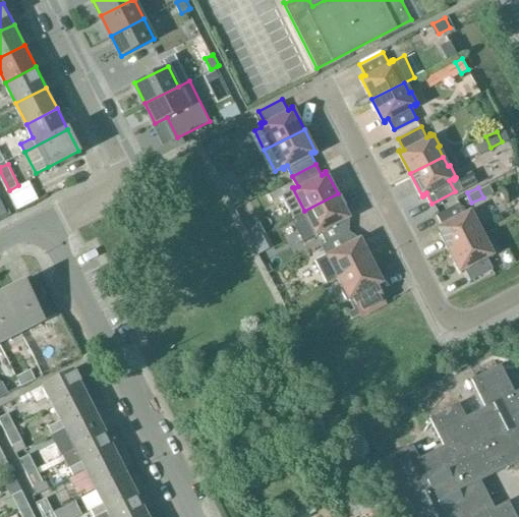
[(321,229),(326,240),(349,228),(344,218),(347,216),(348,217),(349,217),(338,193),(304,211),(305,213),(299,216),(310,237),(318,233),(316,231),(321,229)]
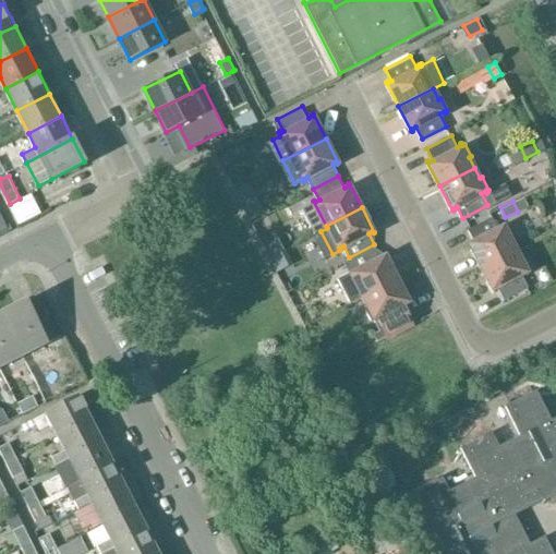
[(468,240),(481,265),(516,247),(510,236),(512,236),(506,223),(504,224),(503,221),(502,223),(503,225),(498,227),(492,215),(468,227),(473,239),(470,241),(469,240),(468,240)]
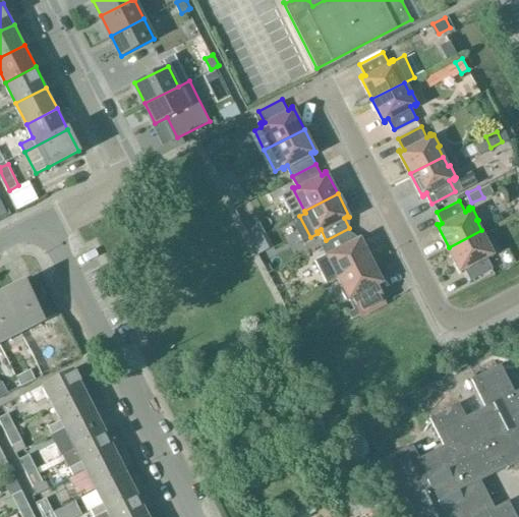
[(327,281),(338,275),(370,259),(359,235),(358,236),(358,237),(355,239),(349,228),(326,240),(327,242),(322,244),(327,253),(316,259),(327,281)]
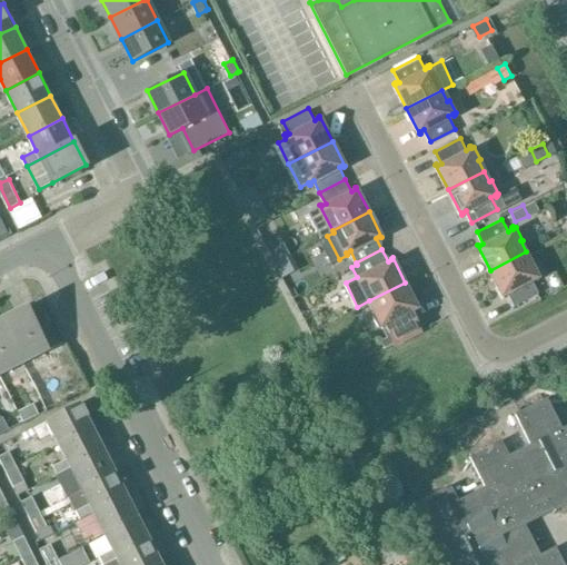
[(503,295),(504,295),(503,293),(507,290),(514,303),(538,290),(533,278),(536,276),(537,277),(538,277),(538,275),(539,274),(533,261),(531,263),(526,251),(490,270),(503,295)]
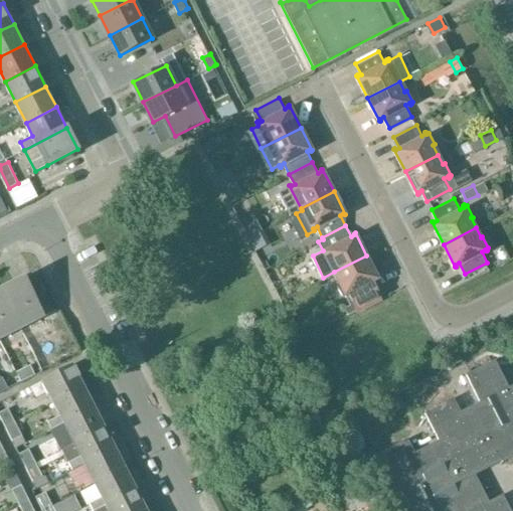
[(337,283),(343,294),(345,293),(346,295),(347,294),(346,293),(350,291),(355,300),(345,306),(348,313),(381,296),(372,279),(376,277),(377,279),(378,278),(366,256),(334,272),(339,282),(337,283)]
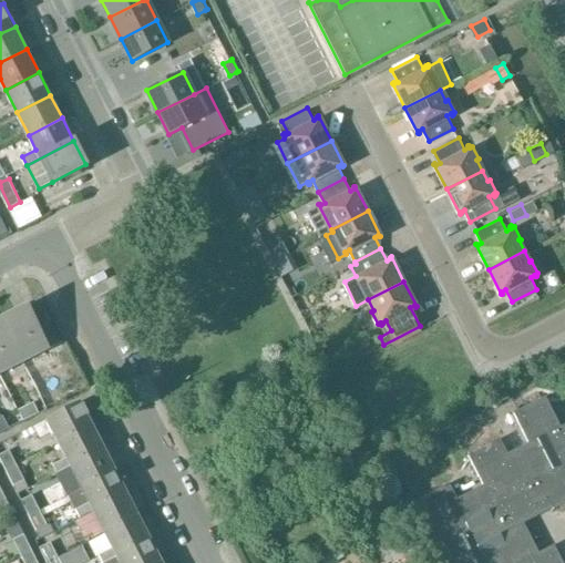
[(2,315),(24,359),(60,341),(39,300),(16,313),(14,308),(2,315)]
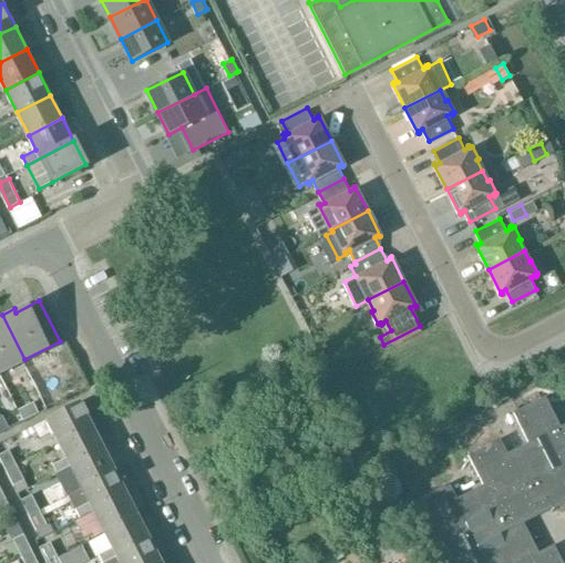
[(0,369),(1,371),(24,359),(2,315),(0,315),(0,369)]
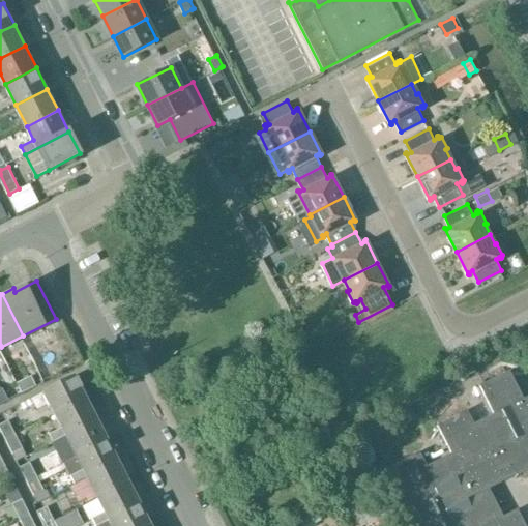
[(527,525),(518,507),(503,515),(486,480),(514,467),(517,474),(527,468),(527,396),(525,398),(509,369),(479,384),(494,413),(475,422),(468,408),(438,424),(452,453),(428,465),(420,450),(381,471),(396,499),(404,495),(411,508),(403,513),(409,525),(527,525)]
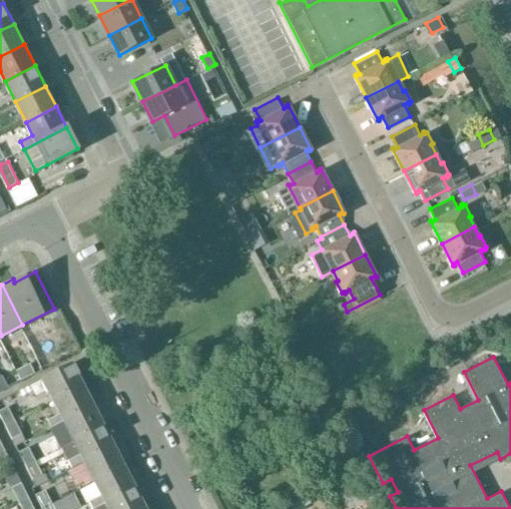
[(42,378),(53,398),(83,383),(72,362),(42,378)]
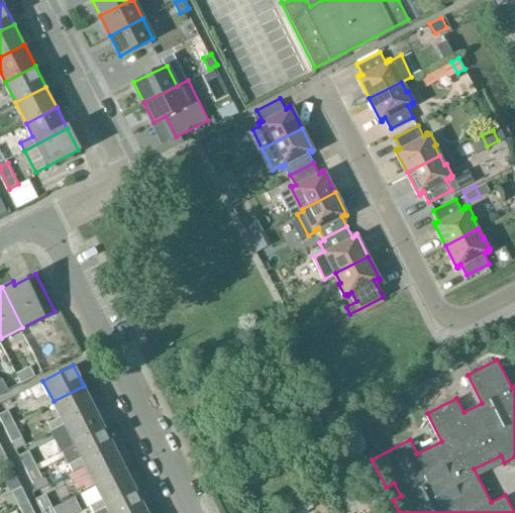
[(27,367),(17,373),(21,382),(32,376),(27,367)]
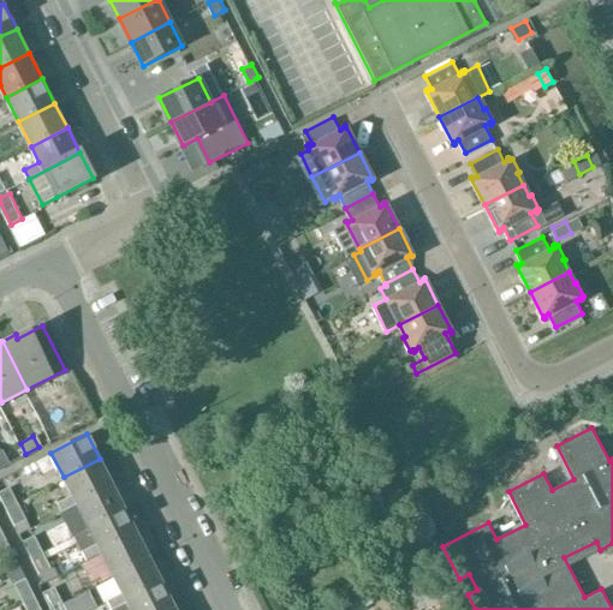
[(64,477),(72,494),(72,495),(58,501),(63,509),(76,502),(113,484),(100,459),(64,477)]
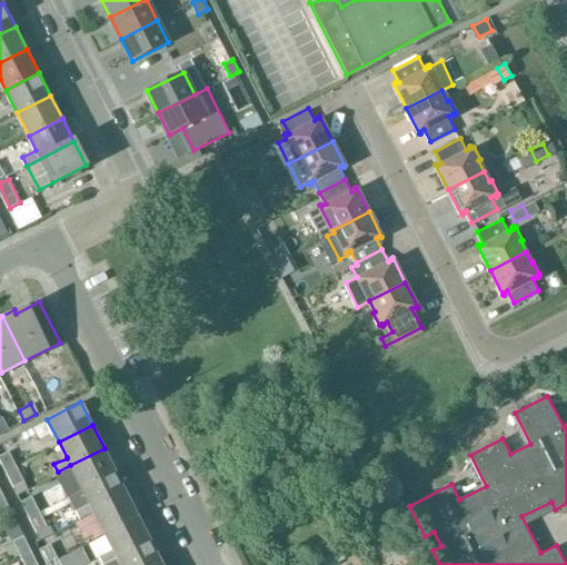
[(116,472),(105,448),(70,465),(82,488),(116,472)]
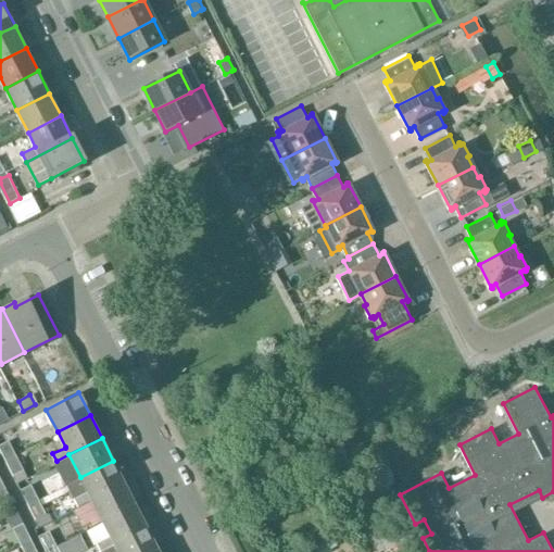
[(12,442),(1,448),(8,460),(17,454),(12,442)]
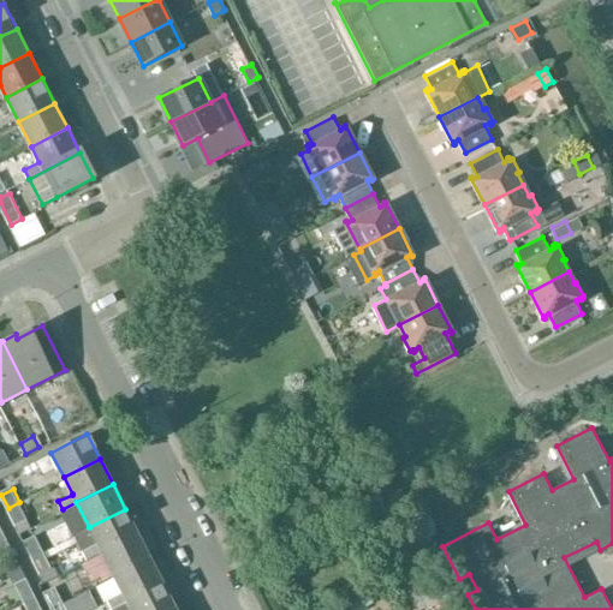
[(9,508),(15,521),(25,515),(19,502),(9,508)]
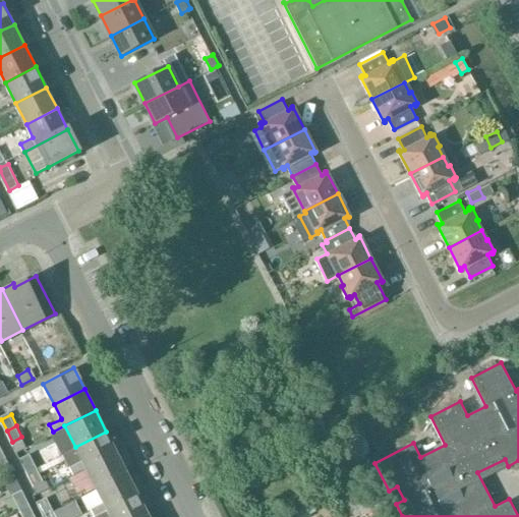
[(117,452),(106,432),(75,447),(82,460),(70,466),(74,473),(85,467),(117,452)]
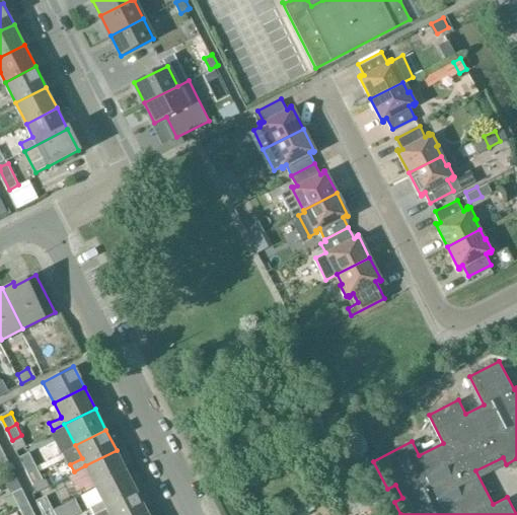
[(0,450),(0,463),(8,460),(3,449),(0,450)]
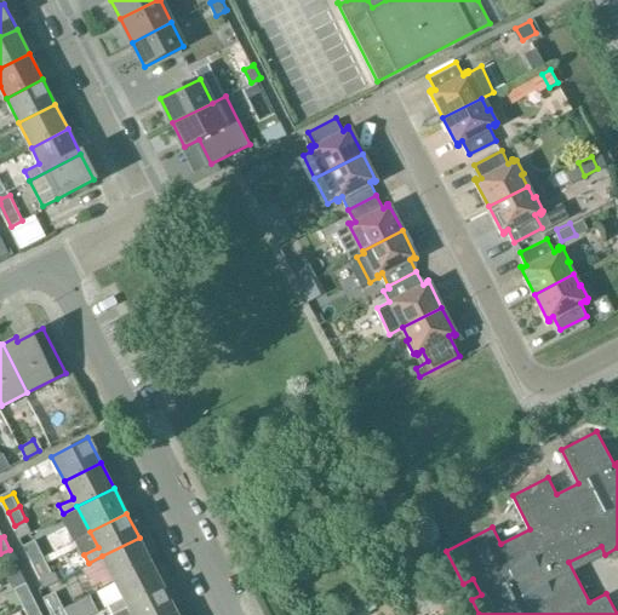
[(152,563),(139,538),(102,556),(115,581),(152,563)]
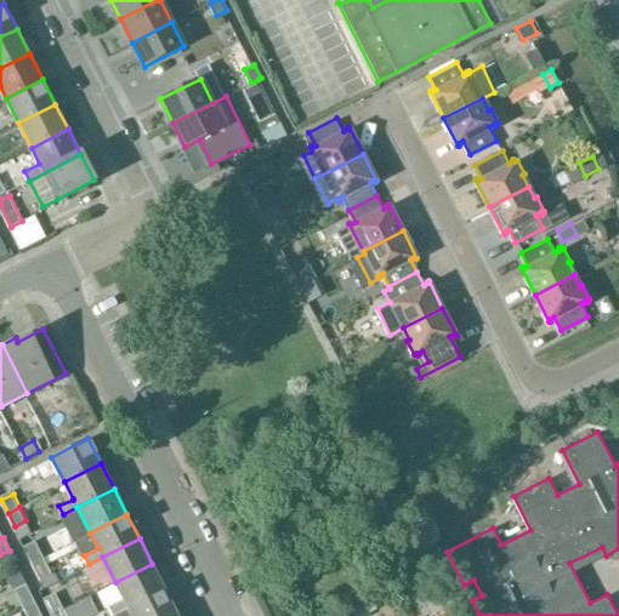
[(38,543),(27,548),(33,562),(44,557),(38,543)]
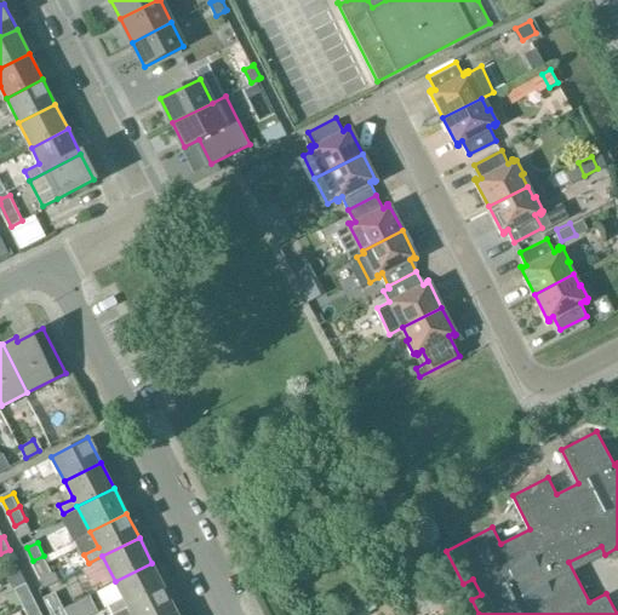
[(33,561),(39,574),(51,568),(44,556),(33,561)]
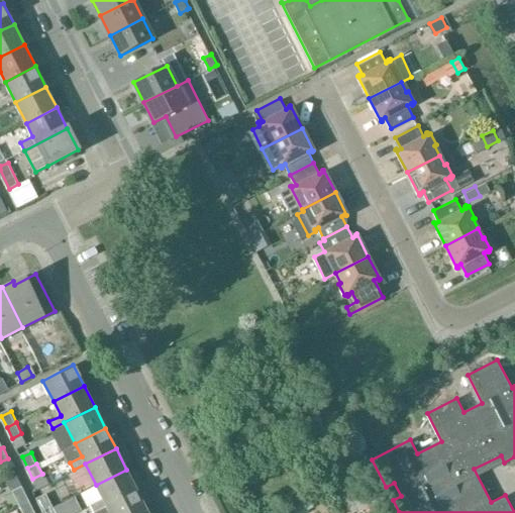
[(136,490),(126,470),(96,485),(102,498),(91,504),(95,511),(106,505),(136,490)]
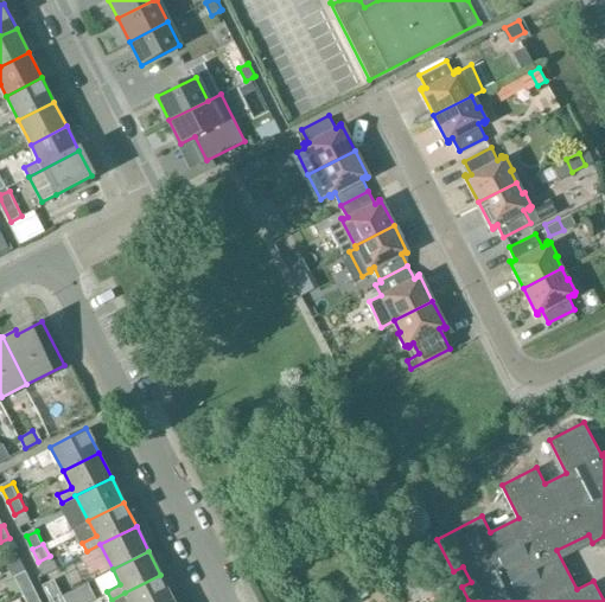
[(29,572),(17,578),(24,591),(34,586),(29,572)]
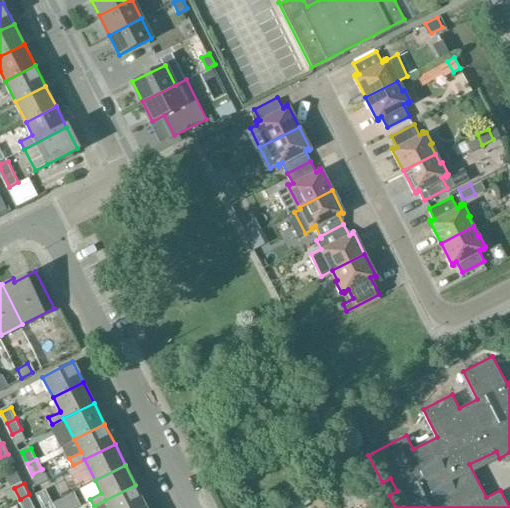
[(140,507),(146,505),(135,485),(105,500),(108,507),(140,507)]
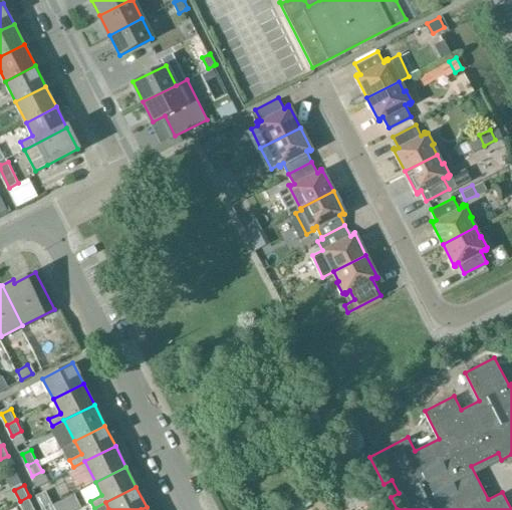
[(38,497),(44,508),(53,503),(48,493),(38,497)]
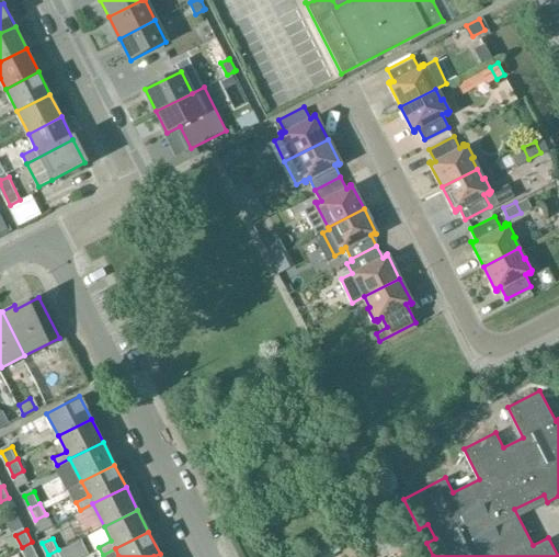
[(78,541),(58,550),(61,556),(82,556),(86,556),(78,541)]
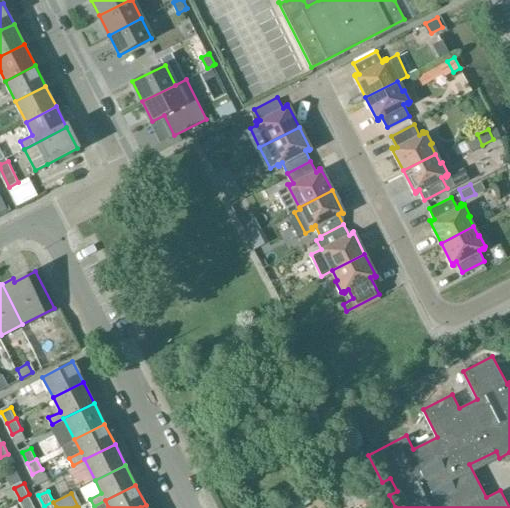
[(20,499),(24,507),(28,507),(34,505),(29,494),(20,499)]
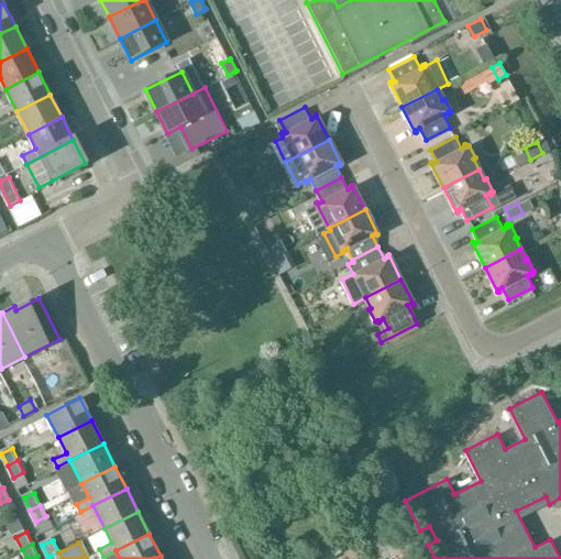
[(338,544),(318,554),(321,558),(326,558),(341,551),(338,544)]
